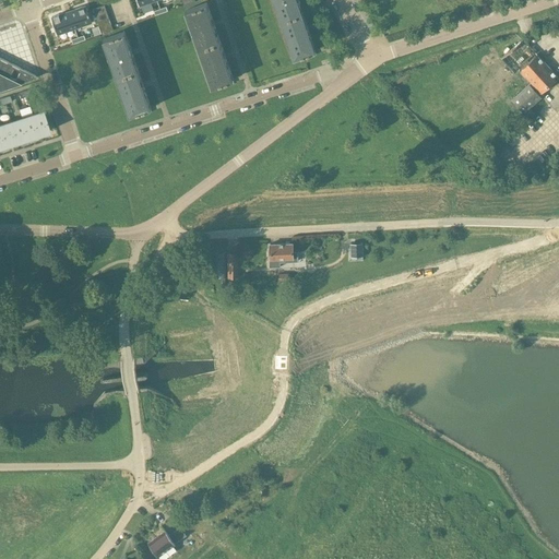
[(297,0),(273,0),(294,58),(300,55),(301,58),(317,54),(314,50),(316,50),(297,0)]
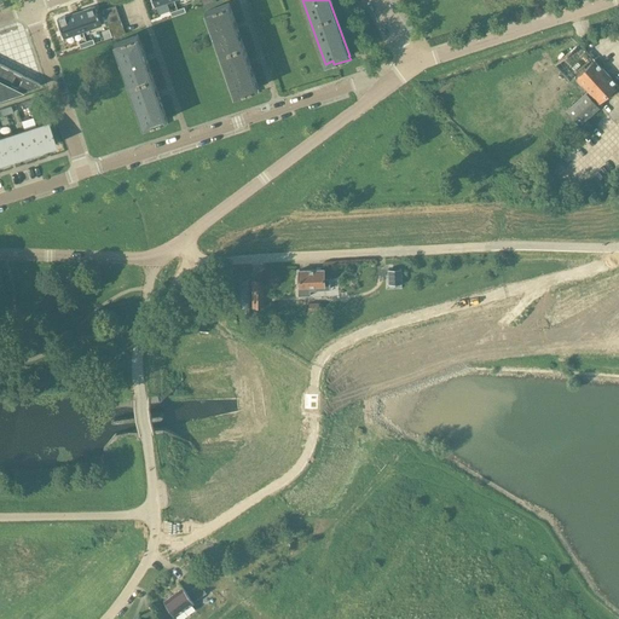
[(230,3),(226,4),(206,11),(235,94),(242,92),(243,96),(259,92),(258,87),(258,86),(230,3)]
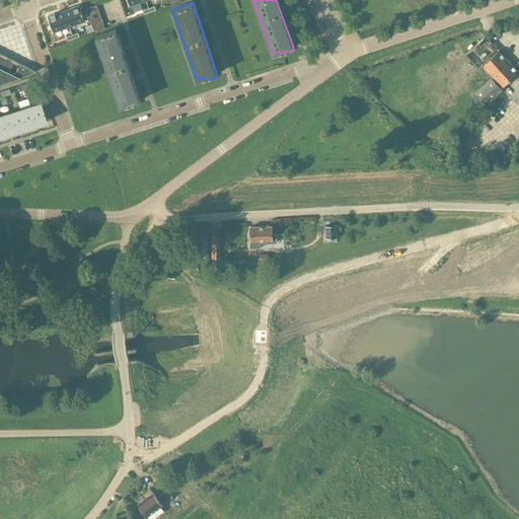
[(99,10),(97,4),(87,8),(89,13),(99,10)]
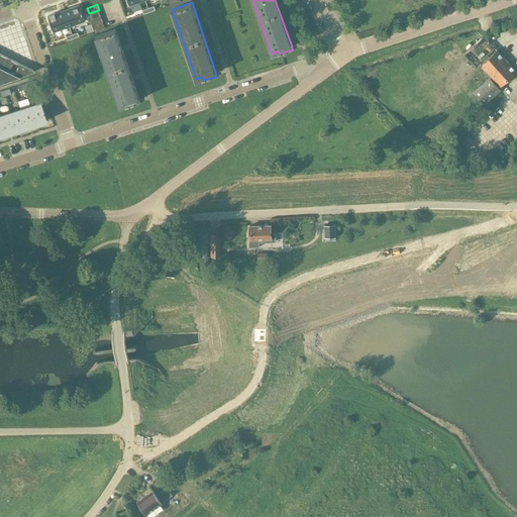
[(80,5),(64,10),(69,26),(85,21),(80,5)]
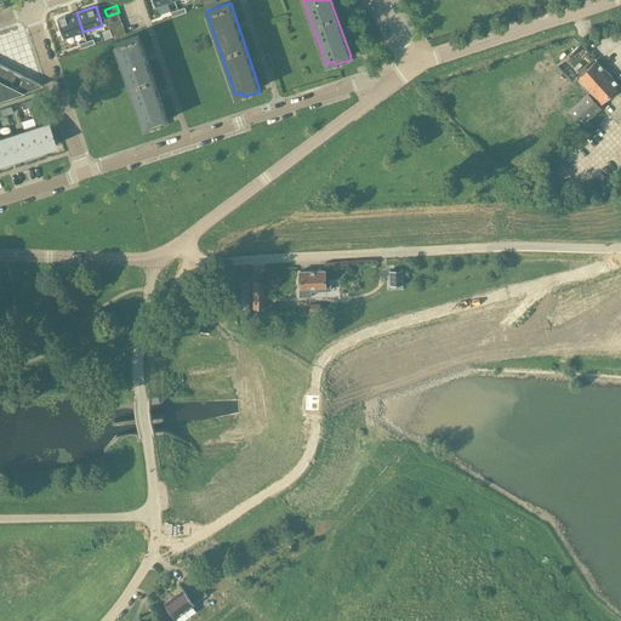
[(77,12),(57,20),(64,39),(83,32),(77,12)]
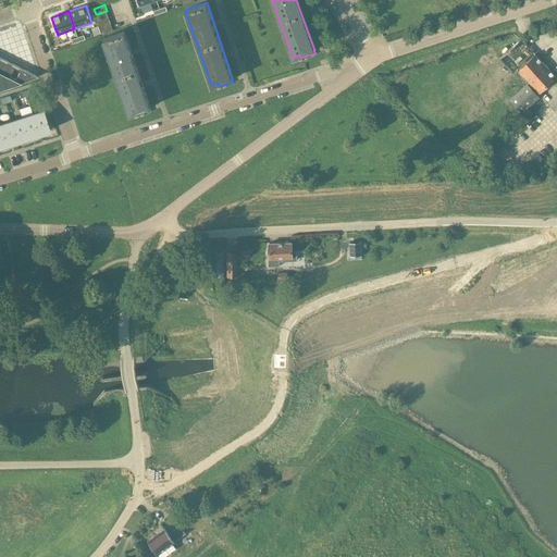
[(97,20),(98,21),(109,17),(107,11),(96,14),(97,20)]
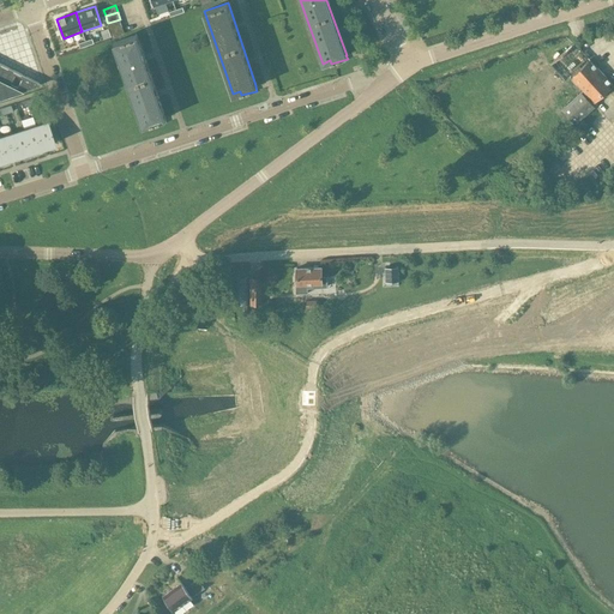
[(122,26),(120,19),(108,23),(110,30),(122,26)]
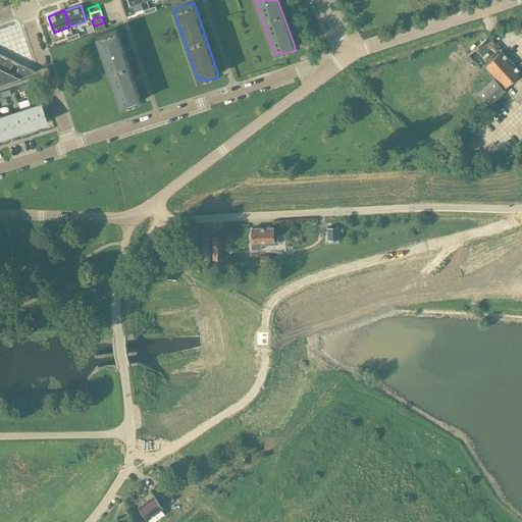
[(106,28),(104,22),(94,25),(96,32),(106,28)]
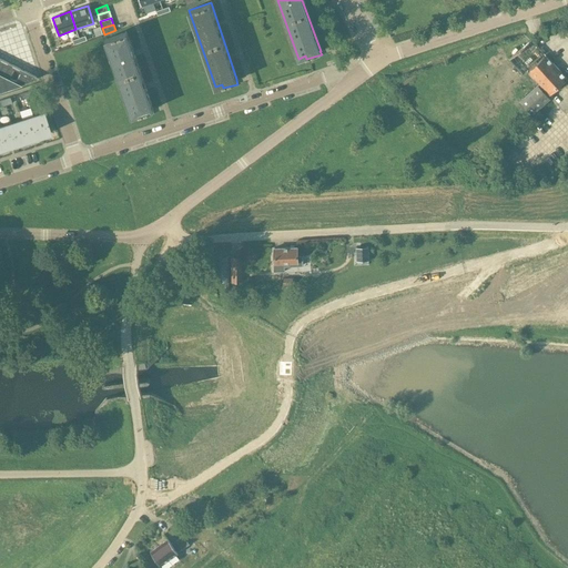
[(153,109),(127,31),(105,39),(131,115),(138,113),(140,117),(154,113),(152,109),(153,109)]
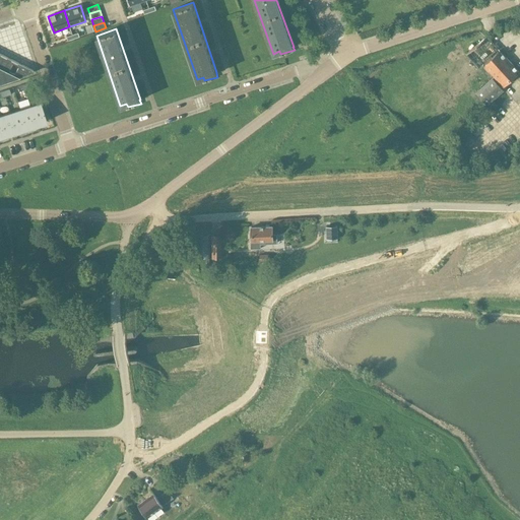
[(519,71),(500,50),(486,36),(465,54),(478,68),(483,64),(503,85),(519,71)]
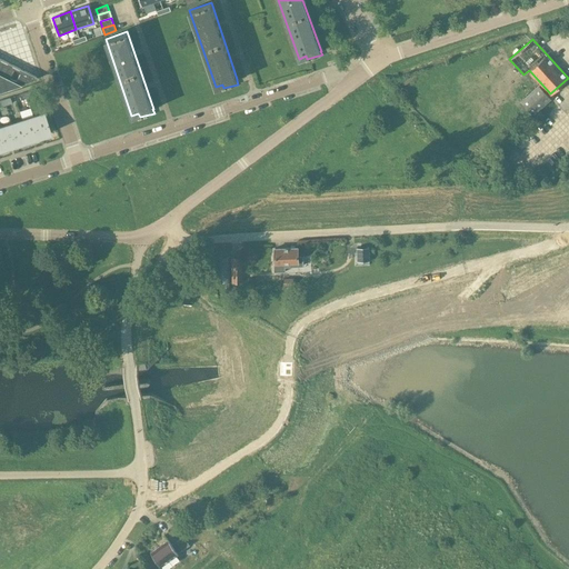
[(0,58),(0,90),(39,78),(0,58)]
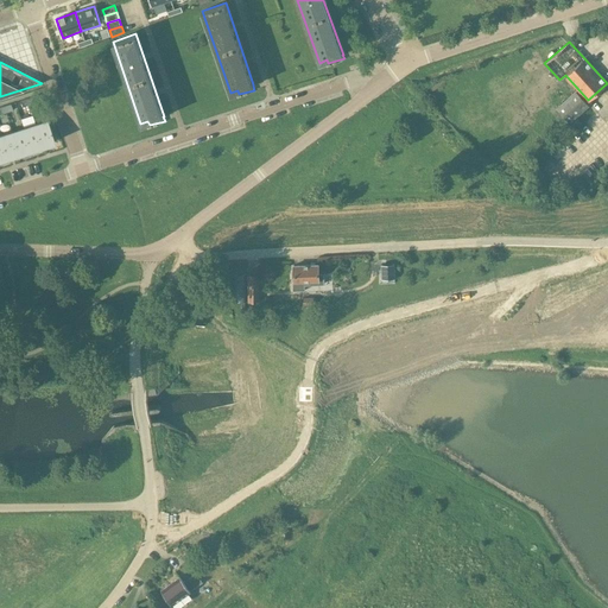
[(590,106),(576,92),(575,93),(568,84),(556,95),(563,103),(557,109),(570,124),(590,106)]
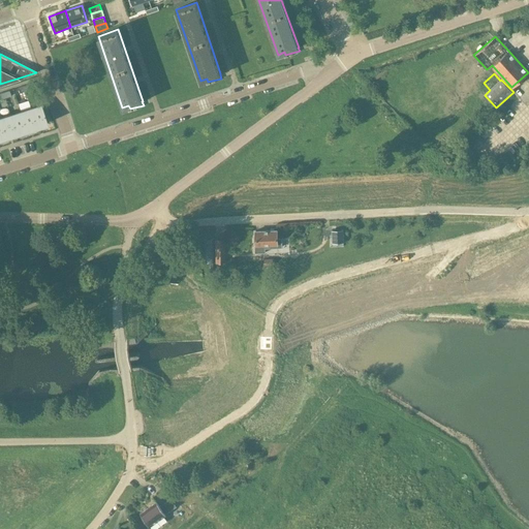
[(48,124),(40,103),(40,104),(30,107),(36,127),(48,124)]
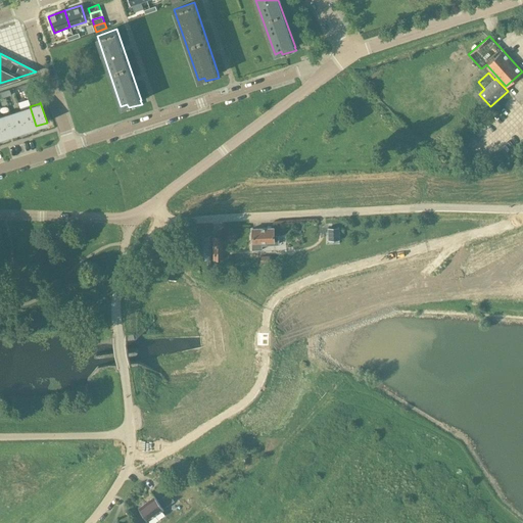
[(36,126),(30,106),(20,109),(27,129),(36,126)]
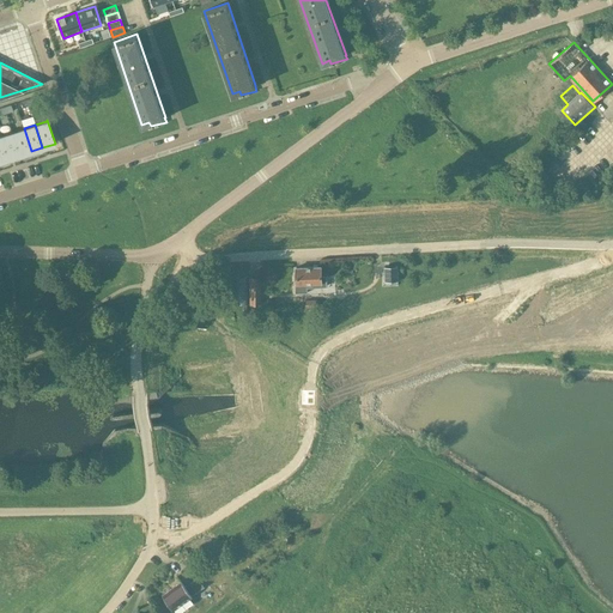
[(31,151),(24,128),(12,132),(19,155),(31,151)]
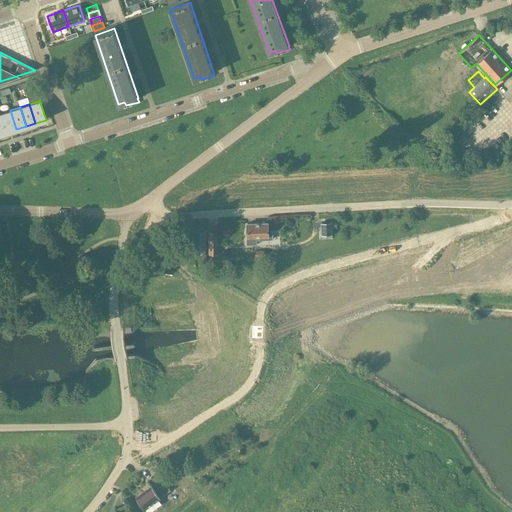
[(16,129),(10,110),(0,113),(6,132),(16,129)]
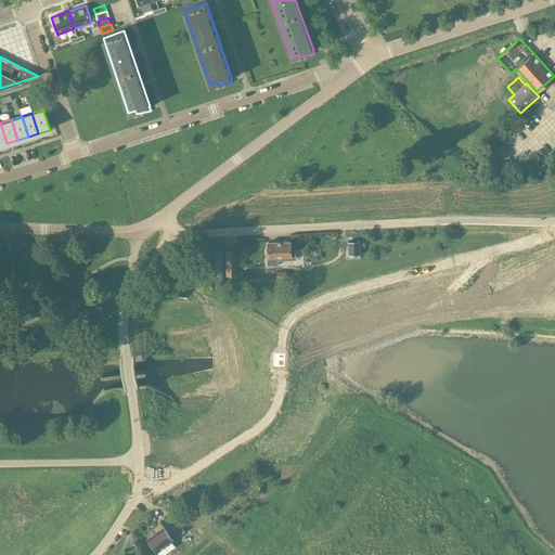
[(269,256),(267,256),(268,266),(279,266),(279,260),(296,260),(295,250),(291,250),(289,241),(288,241),(287,240),(284,240),(283,242),(269,242),(269,256)]
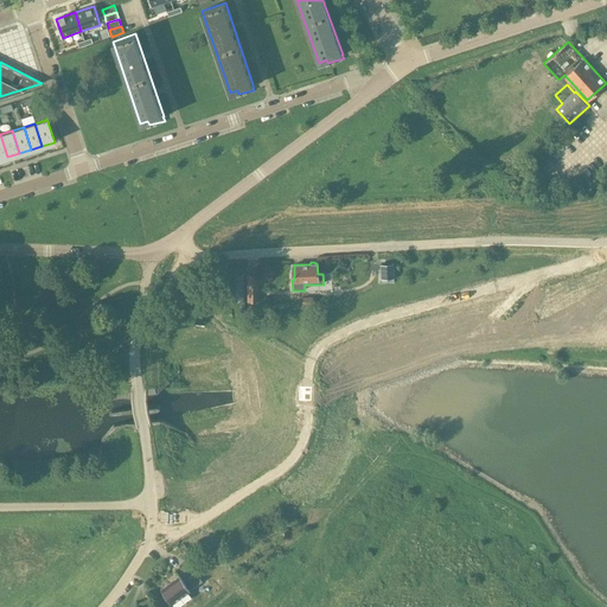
[(394,263),(381,264),(382,279),(395,278),(394,263)]
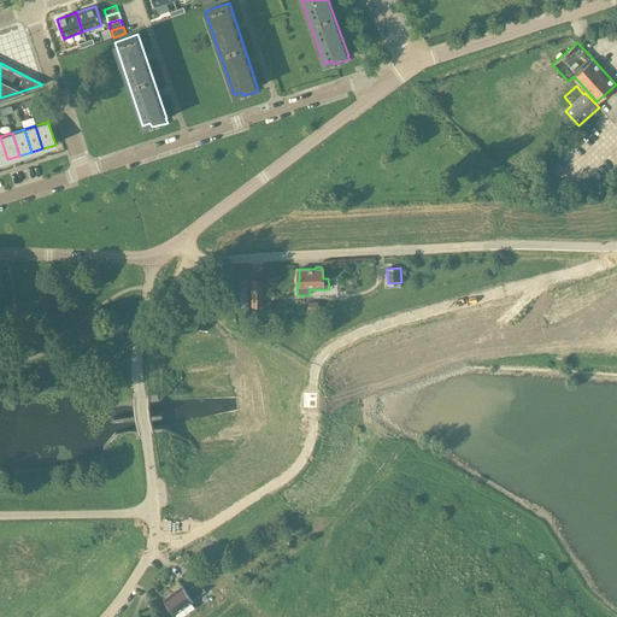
[(263,278),(251,278),(252,306),(264,306),(263,278)]
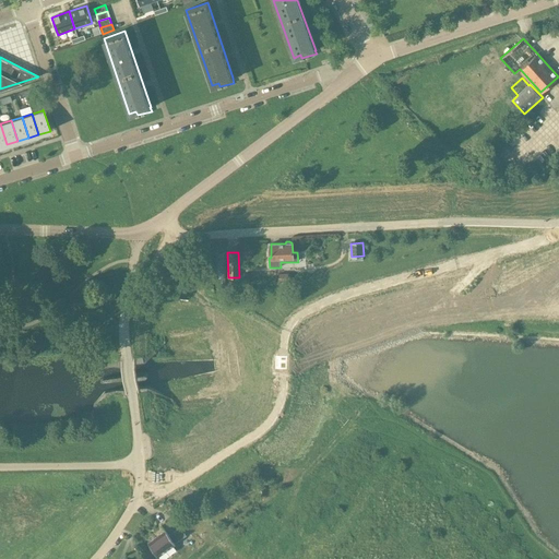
[(226,253),(215,254),(216,278),(227,278),(226,253)]
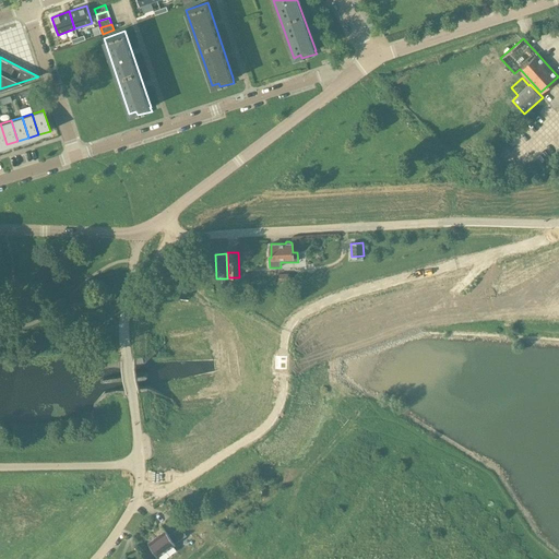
[(314,264),(314,280),(324,280),(324,264),(314,264)]
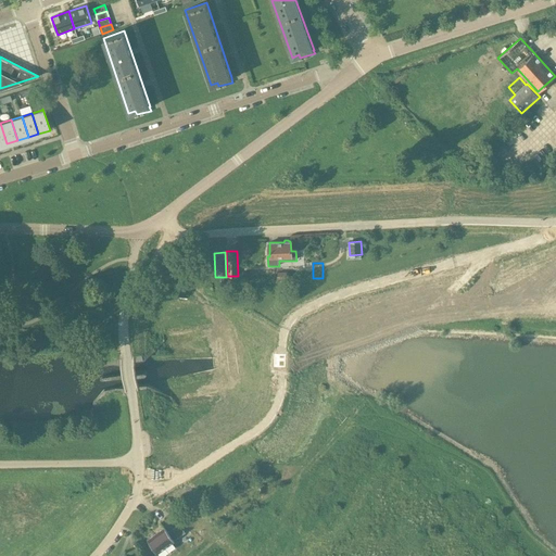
[(179,523),(168,532),(174,540),(174,541),(186,532),(179,523)]
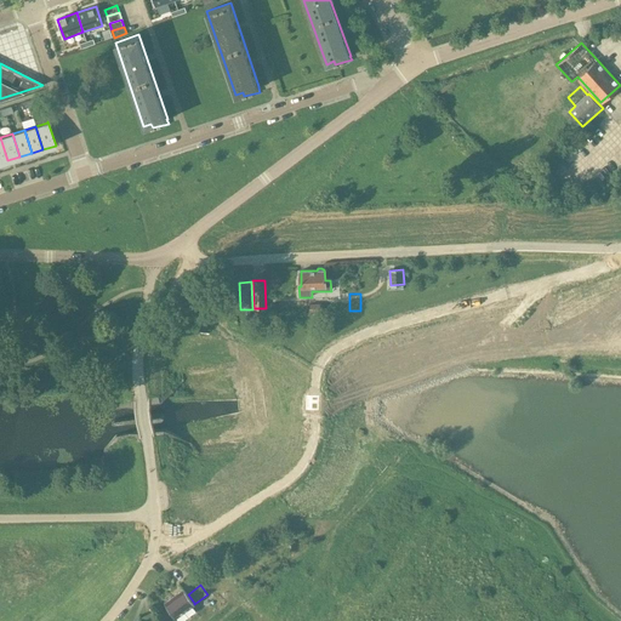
[(165,602),(176,616),(194,603),(188,594),(183,588),(165,602)]
